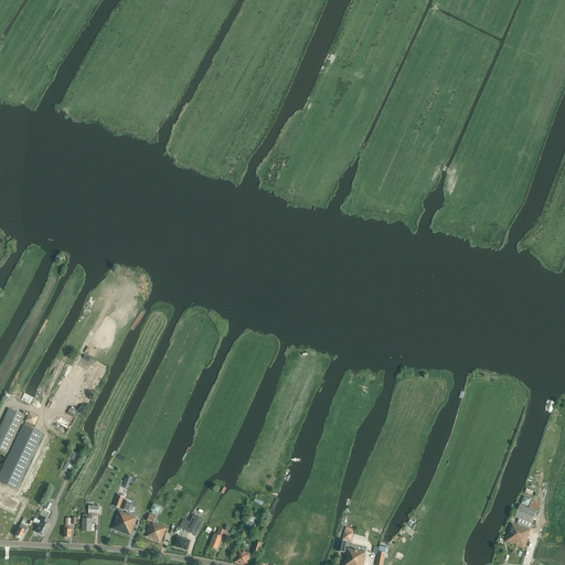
[(0,450),(8,454),(24,416),(9,408),(0,426),(0,450)]
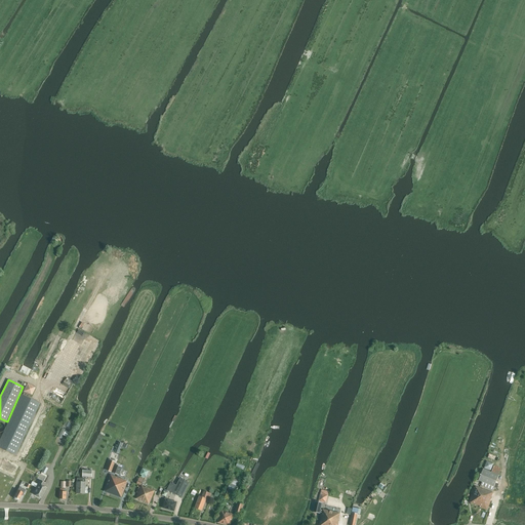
[(32,395),(36,387),(28,382),(24,392),(32,395)]
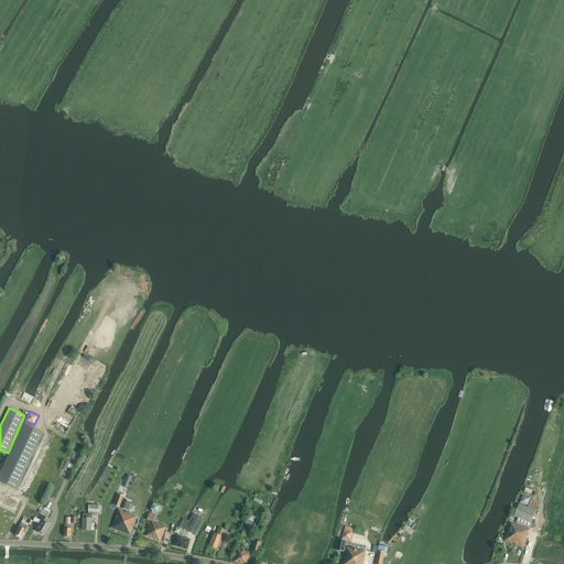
[(0,480),(17,489),(43,434),(23,424),(0,473),(0,480)]
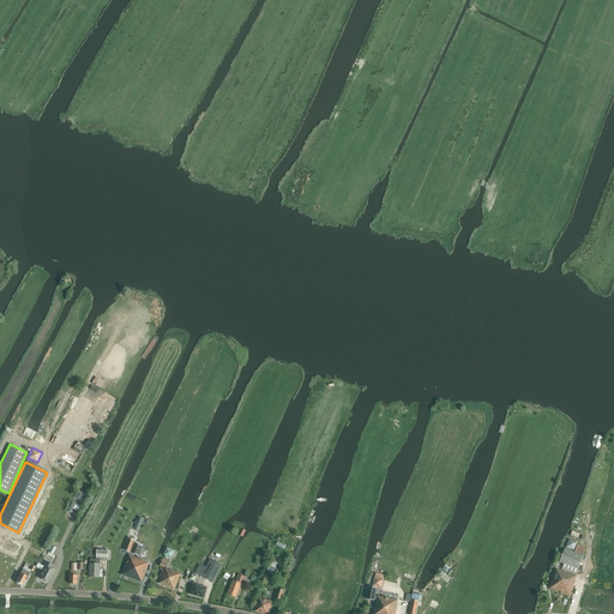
[(78,499),(85,503),(90,494),(86,493),(85,495),(80,493),(78,499)]
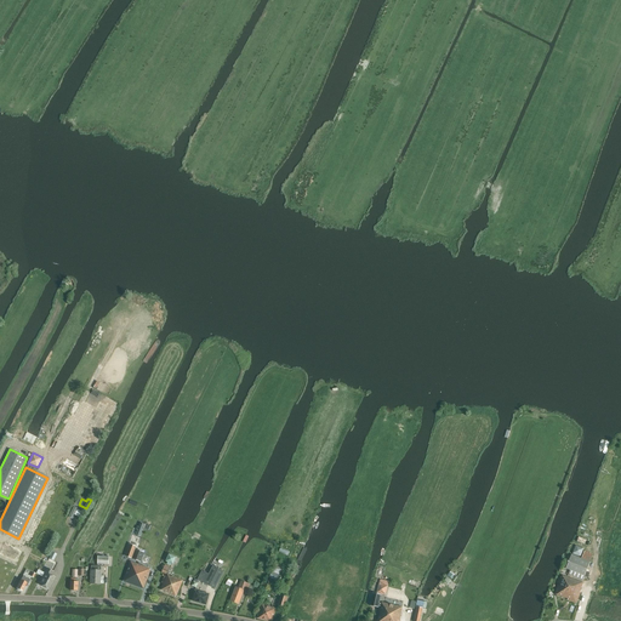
[(74,507),(69,517),(73,519),(75,514),(80,517),(83,512),(78,510),(78,508),(74,507)]
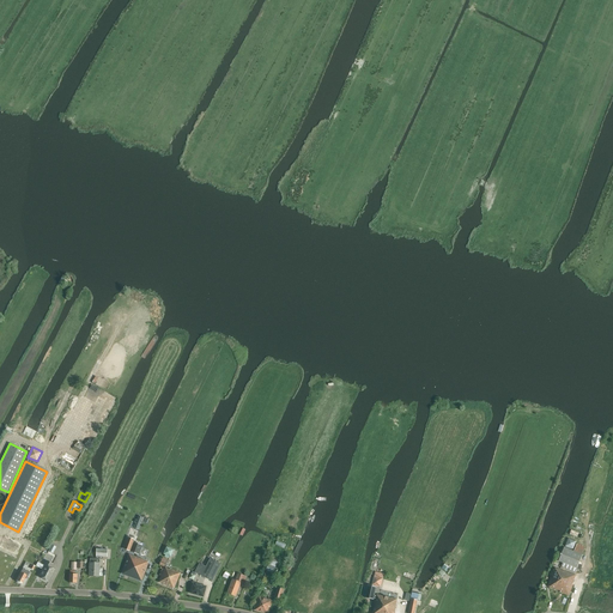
[(0,548),(16,557),(22,545),(5,536),(0,545),(0,548)]
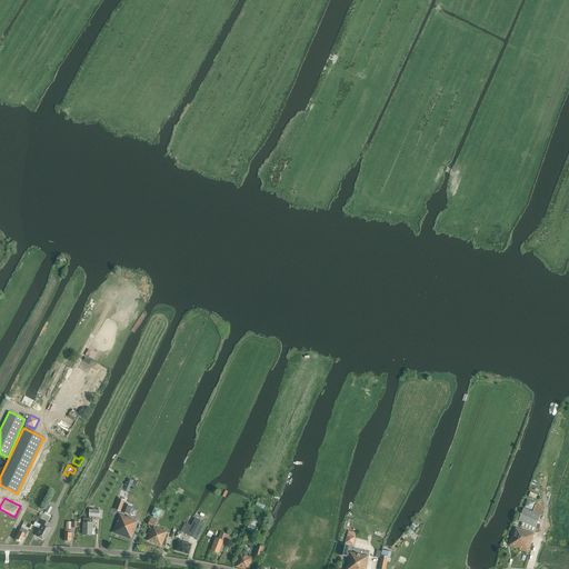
[(118,498),(113,509),(129,515),(131,507),(130,506),(123,503),(125,501),(118,498)]
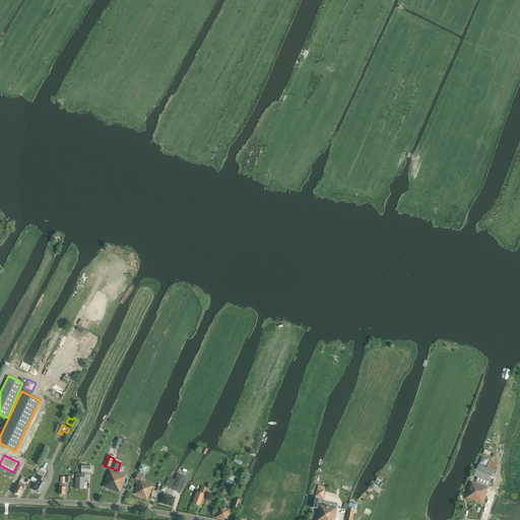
[(491,478),(494,470),(497,464),(490,461),(486,467),(478,464),(473,476),(477,477),(475,482),(488,488),(490,482),(493,483),(494,479),(491,478)]
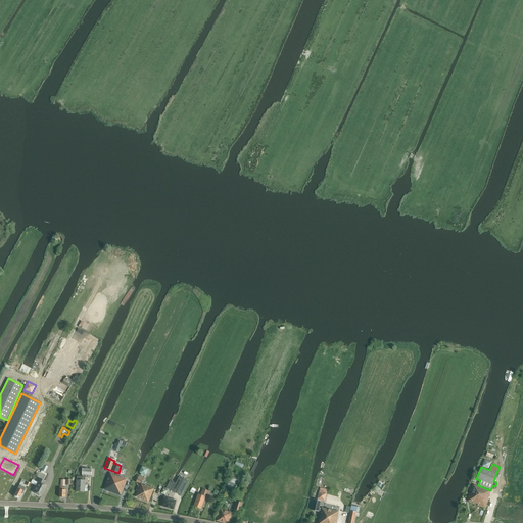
[(92,475),(92,469),(86,469),(86,465),(82,465),(81,469),(82,469),(82,477),(77,477),(77,491),(84,492),(85,483),(88,483),(88,477),(88,475),(92,475)]
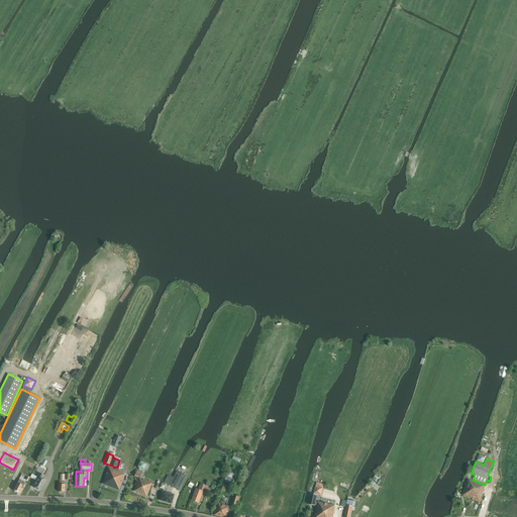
[(141,460),(138,467),(145,470),(147,463),(141,460)]
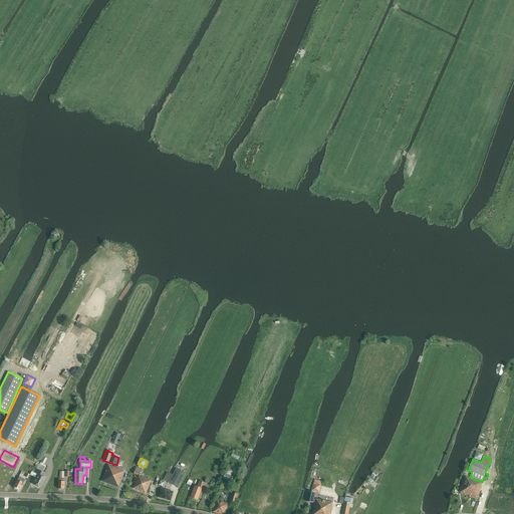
[(118,488),(124,472),(121,471),(121,470),(108,465),(102,482),(114,487),(114,488),(117,488),(118,488)]
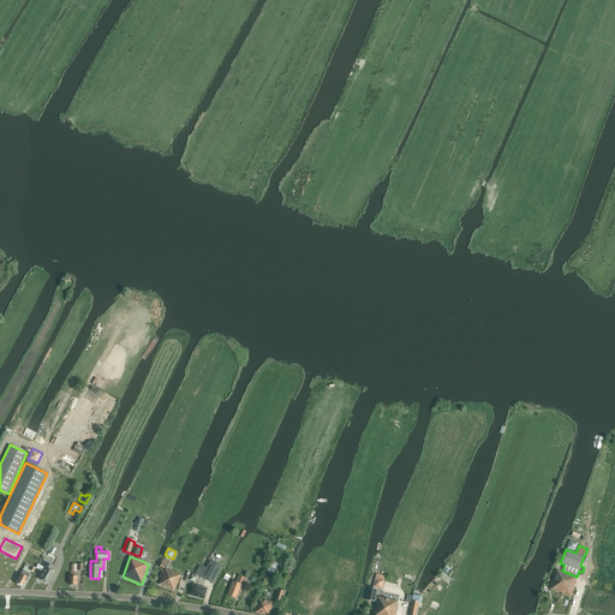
[(213,584),(221,566),(210,561),(207,569),(206,568),(203,572),(202,571),(198,577),(213,584)]
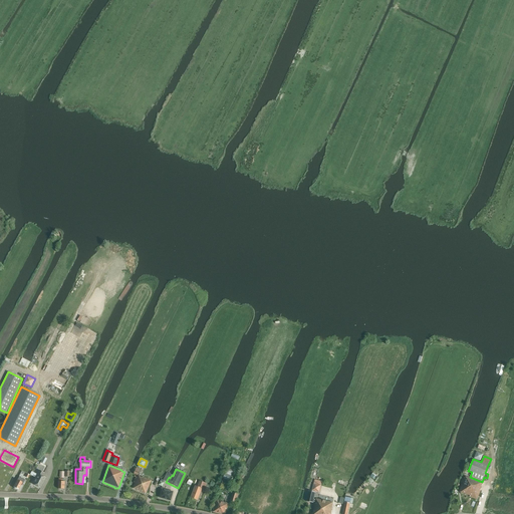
[(44,481),(45,478),(43,476),(44,473),(38,470),(37,474),(32,484),(39,488),(43,481),(44,481)]
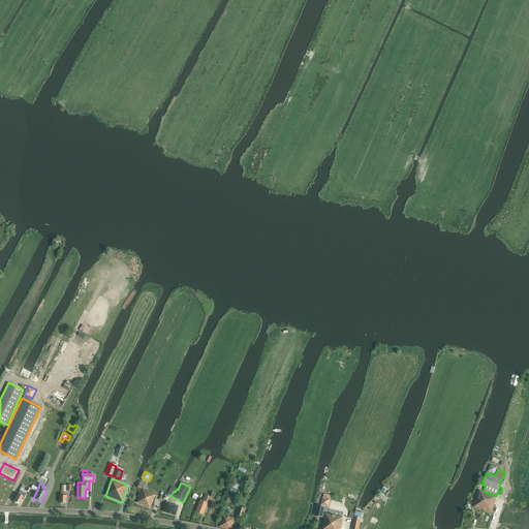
[(240,486),(234,484),(228,495),(235,497),(240,486)]
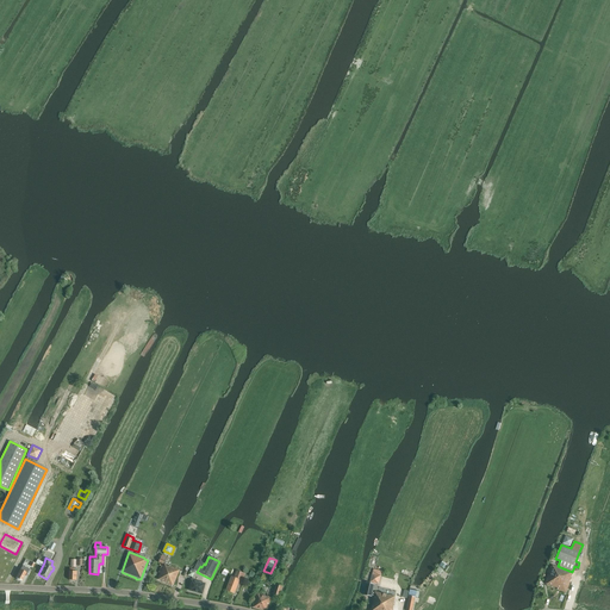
[(173,586),(179,571),(169,567),(163,565),(159,580),(173,586)]
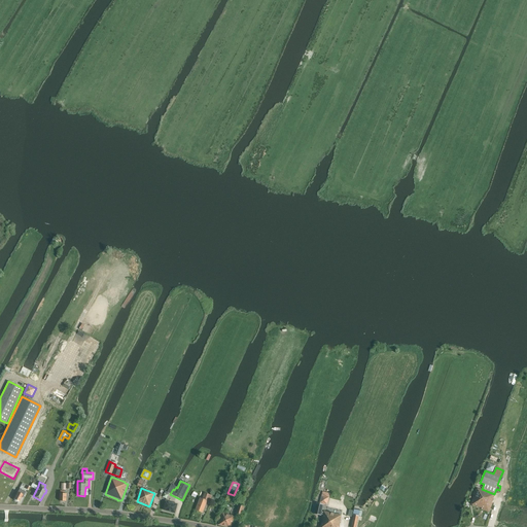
[(21,489),(19,492),(14,500),(19,502),(24,495),(26,493),(21,489)]
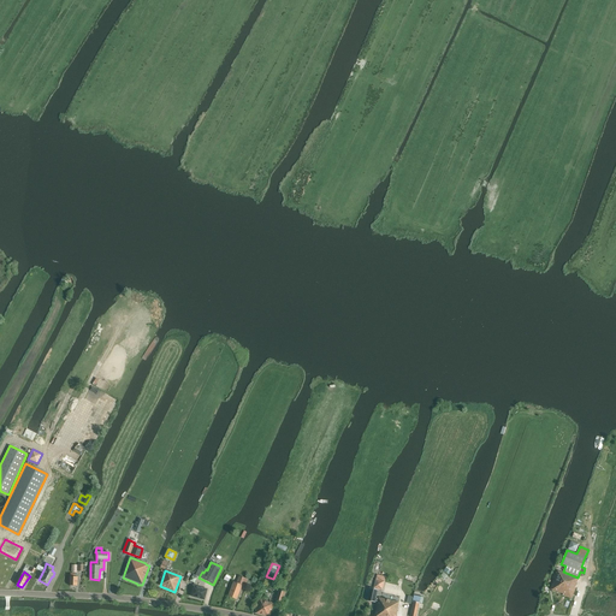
[(551,590),(563,594),(564,596),(572,598),(575,587),(574,587),(578,578),(557,572),(551,590)]
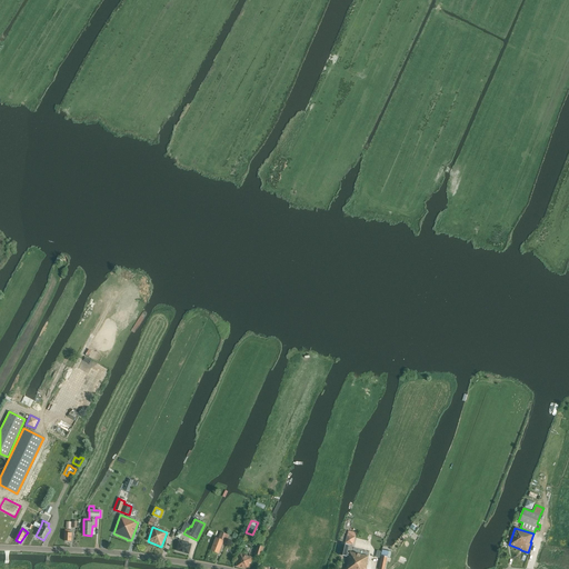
[(353,545),(357,532),(349,531),(346,543),(353,545)]
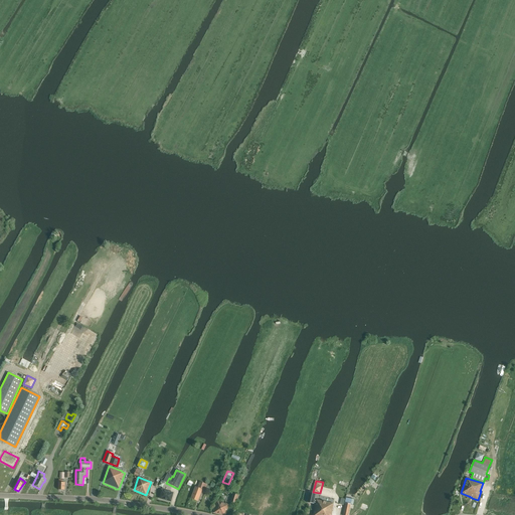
[(204,491),(207,485),(200,482),(197,488),(195,487),(191,498),(194,499),(194,500),(198,501),(202,490),(204,491)]
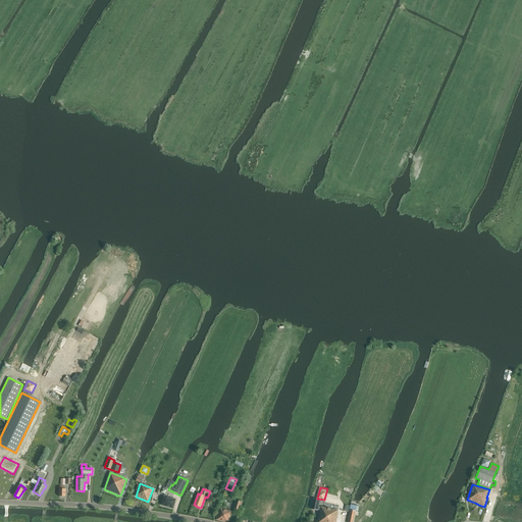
[(161,505),(161,506),(162,506),(173,509),(173,508),(175,500),(164,497),(162,505),(161,505)]
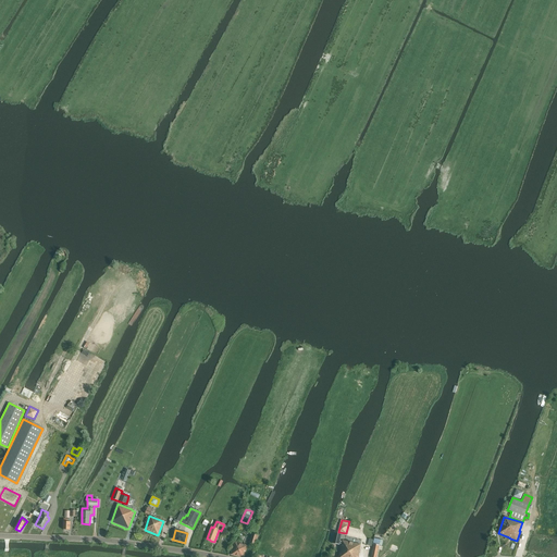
[(336,533),(334,541),(334,543),(342,545),(338,556),(357,556),(360,544),(341,541),(342,534),(336,533)]
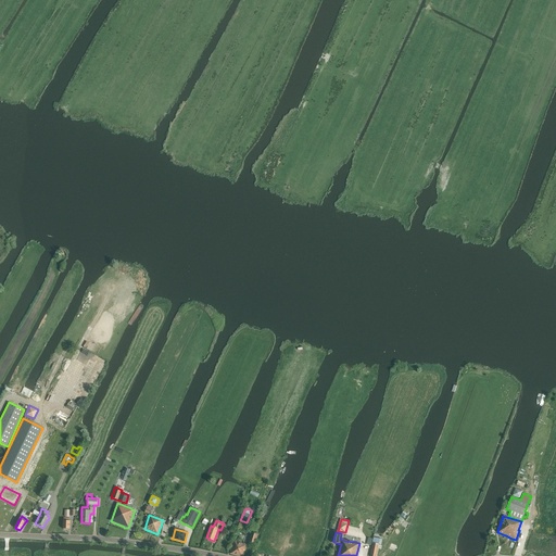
[(257,535),(251,533),(249,542),(255,543),(257,535)]
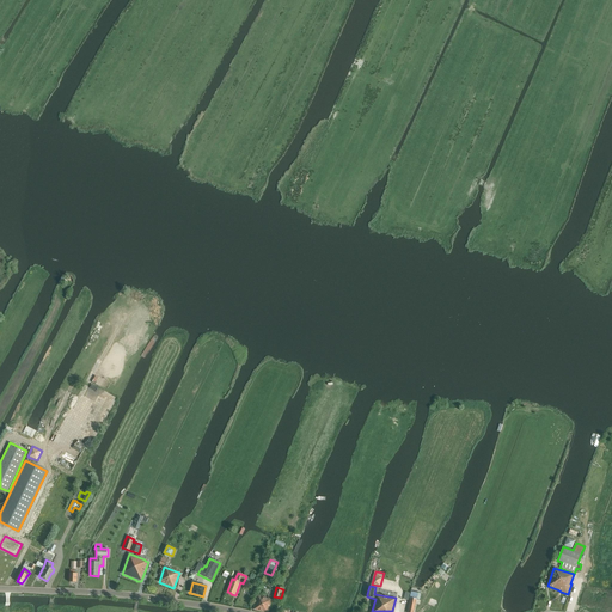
[(257,595),(254,610),(262,611),(268,611),(273,600),(257,595)]
